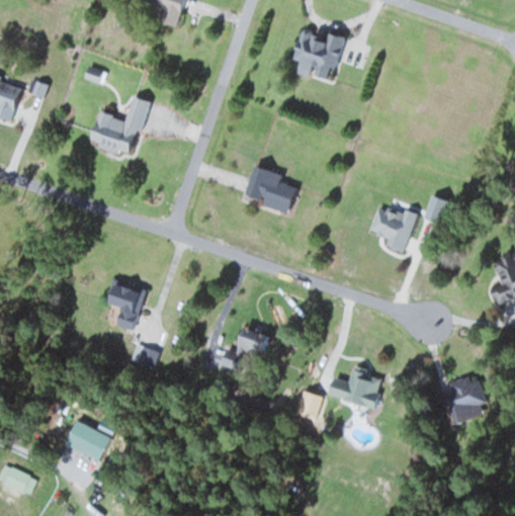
[(140,0),(165,7),(161,23),(179,28),(186,0),(140,0)]
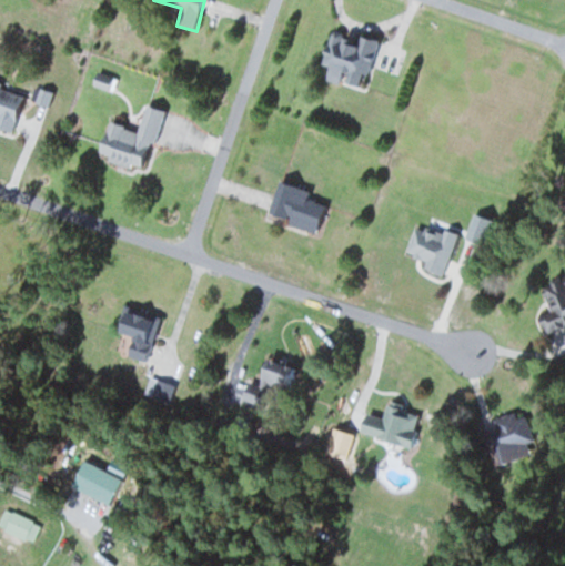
[(365,90),(379,42),(365,38),(363,46),(336,39),(324,79),(365,90)]
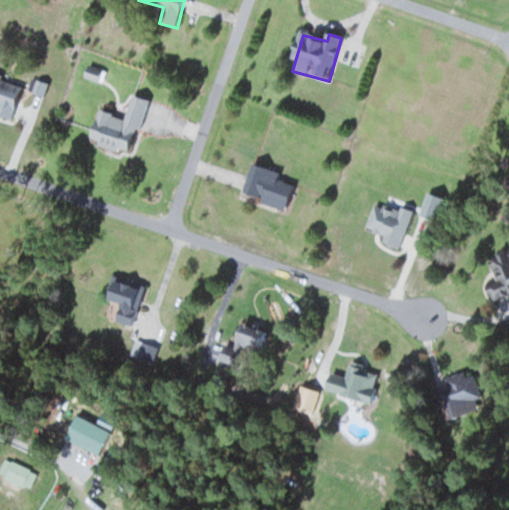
[(86,77),(97,80),(101,70),(97,69),(95,74),(88,72),(86,77)]
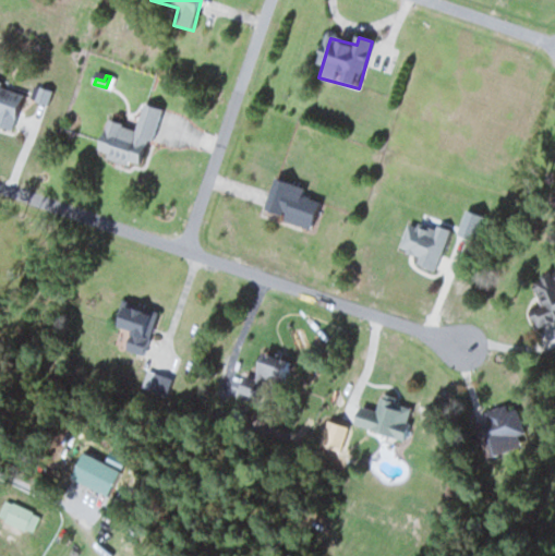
[(0,120),(1,121),(0,123),(0,128),(15,133),(26,96),(0,87),(0,120)]
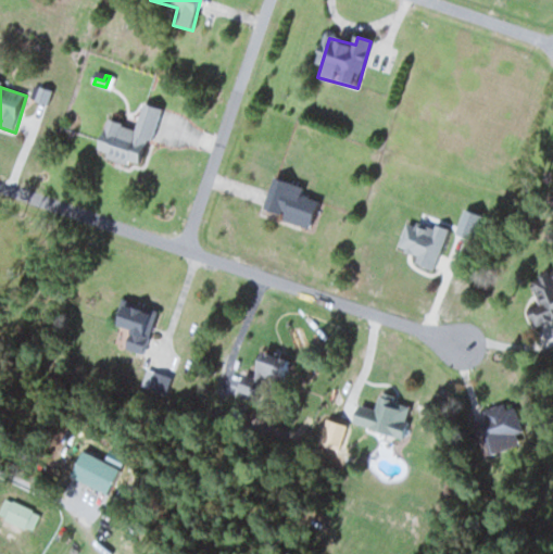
[(141,168),(162,110),(146,104),(136,130),(108,120),(96,152),(141,168)]
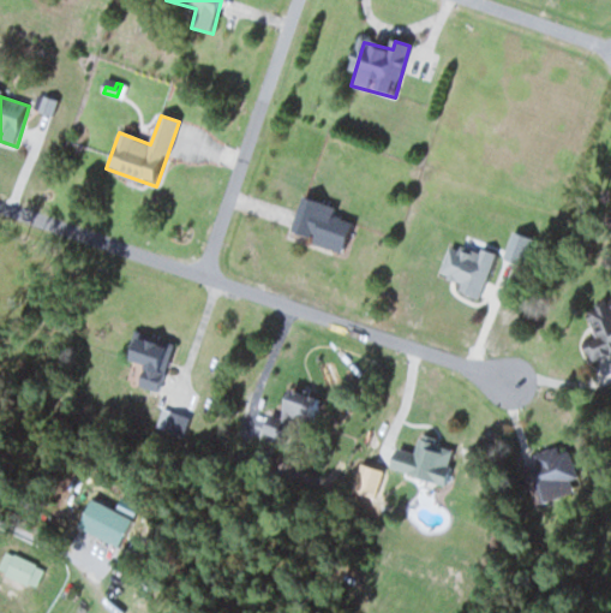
[(336,209),(309,198),(294,236),(343,254),(354,224),(334,216),(336,209)]
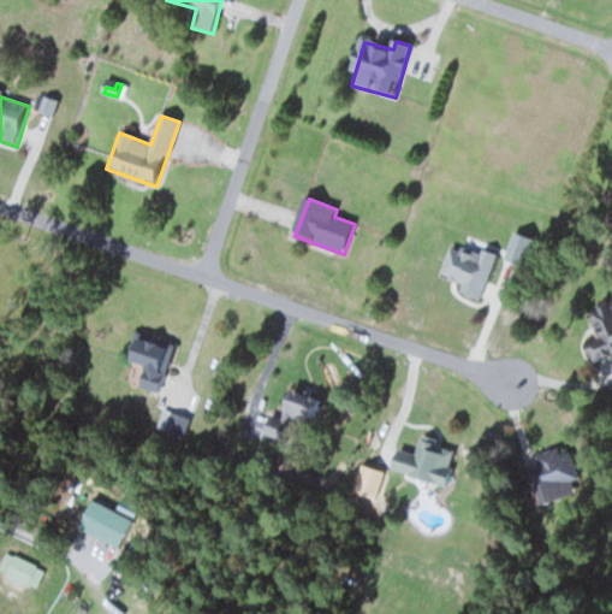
[(444,278),(465,283),(463,295),(485,301),(497,257),(452,246),(444,278)]
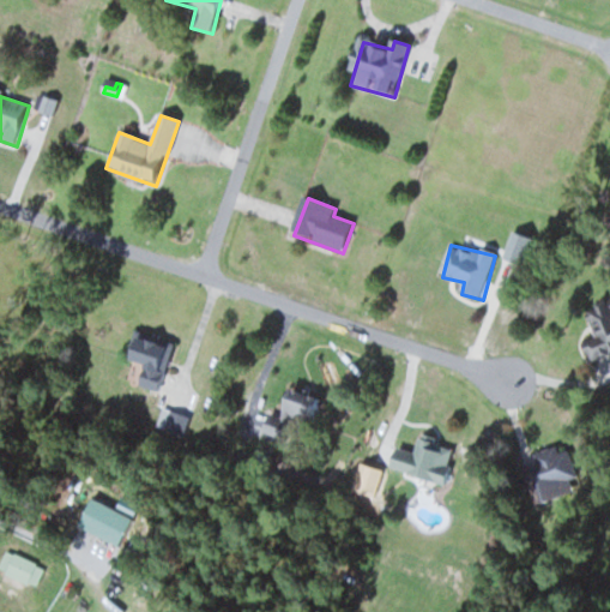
[(609,301),(586,310),(596,339),(584,343),(590,363),(609,354),(609,301)]
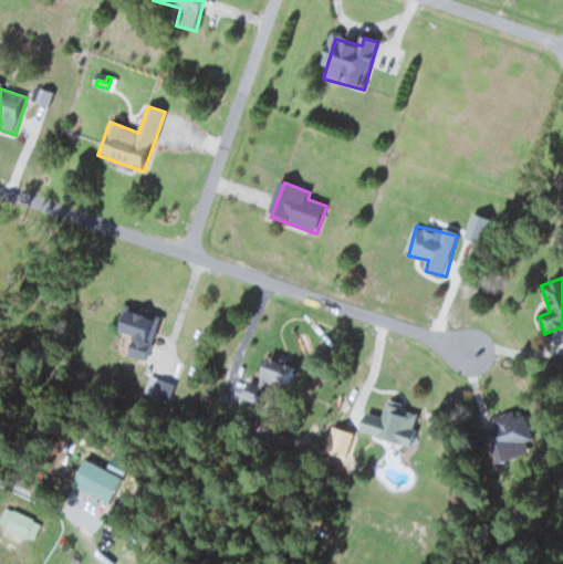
[(163,315),(124,305),(117,333),(132,336),(127,356),(150,362),(163,315)]
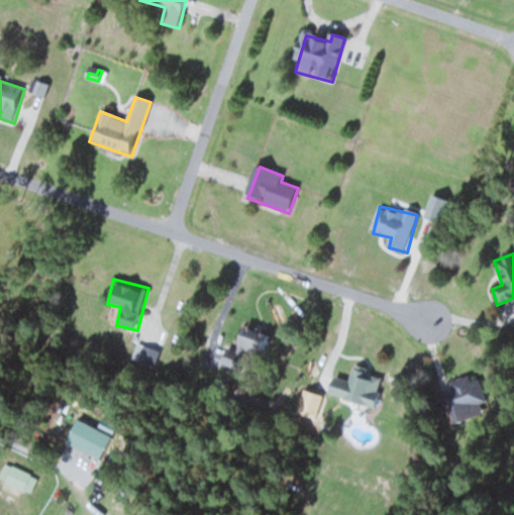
[(245,364),(273,351),(262,326),(234,338),(245,364)]
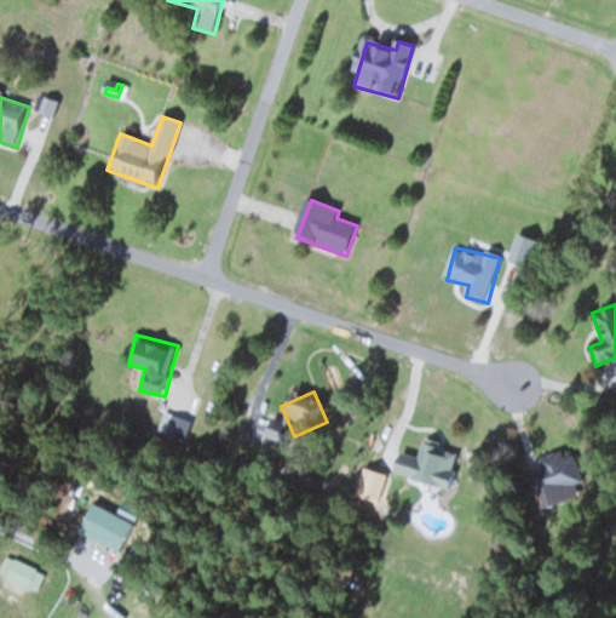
[(450,491),(460,453),(425,445),(421,458),(398,453),(393,475),(450,491)]
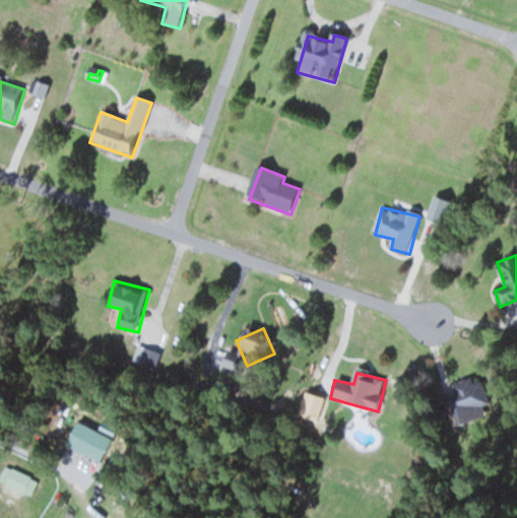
[(482,378),(453,386),(455,392),(444,395),(453,428),(494,416),(482,378)]
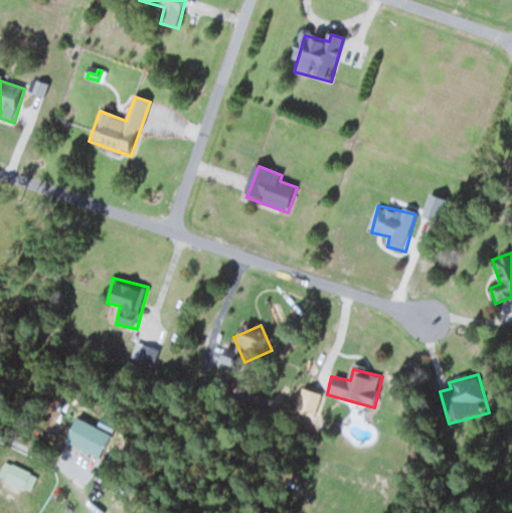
[(0,480),(33,493),(39,475),(6,464),(0,480)]
